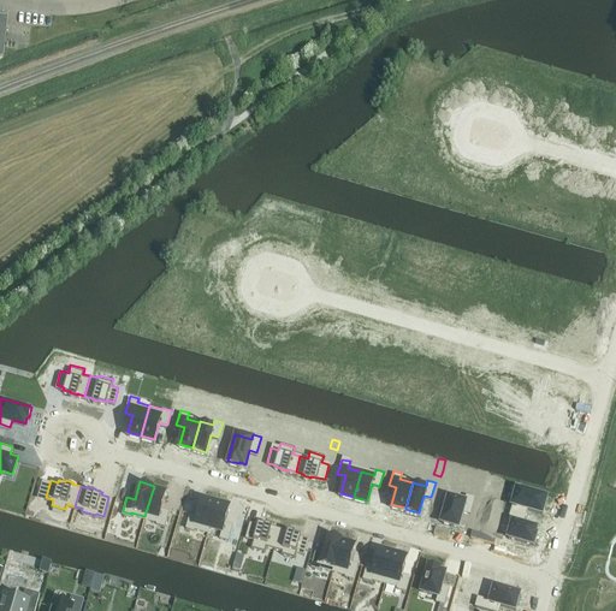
[(154,486),(144,516),(158,520),(157,521),(165,523),(169,509),(161,506),(166,490),(154,486)]
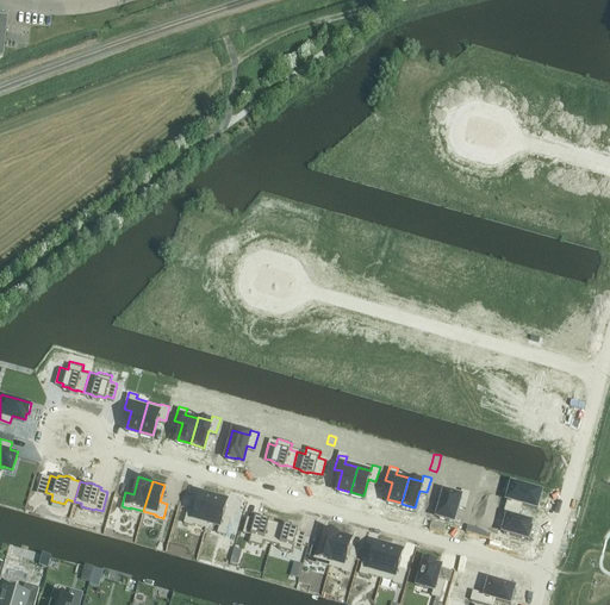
[(508,497),(505,505),(520,509),(522,501),(537,505),(541,490),(516,482),(512,498),(508,497)]
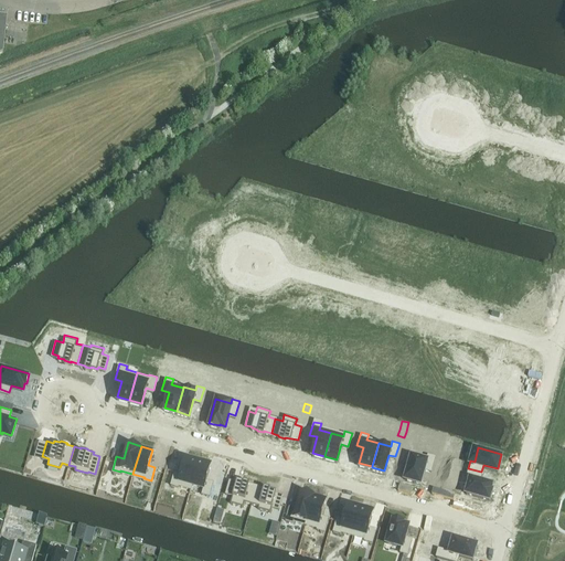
[(412,453),(405,476),(420,480),(425,467),(432,469),(436,454),(428,452),(426,457),(412,453)]
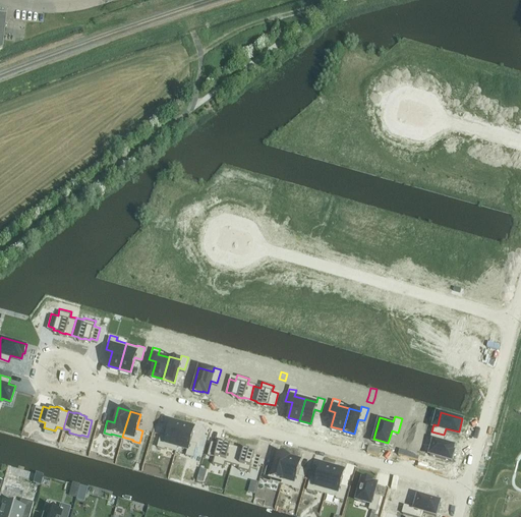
[(161,433),(158,445),(165,447),(165,445),(176,449),(177,445),(183,423),(172,419),(168,434),(161,433)]
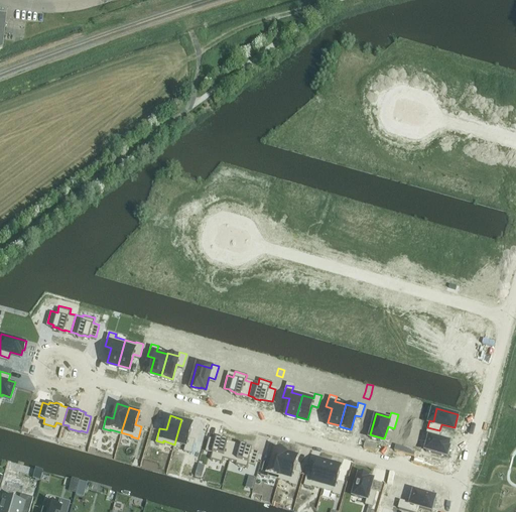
[(181,419),(175,440),(186,443),(184,449),(191,451),(195,438),(188,436),(192,422),(181,419)]
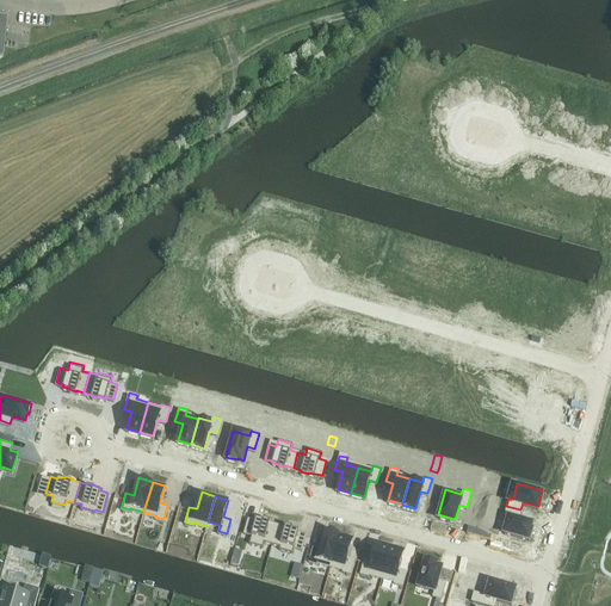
[(477,496),(474,508),(482,511),(486,499),(477,496)]
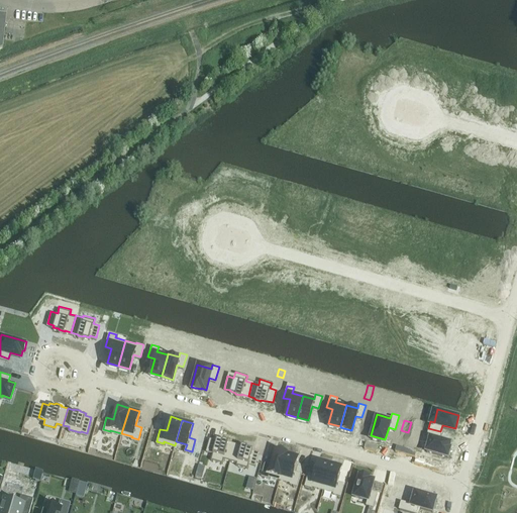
[(430,435),(426,448),(447,454),(450,446),(449,445),(450,440),(439,437),(440,431),(428,428),(426,434),(430,435)]
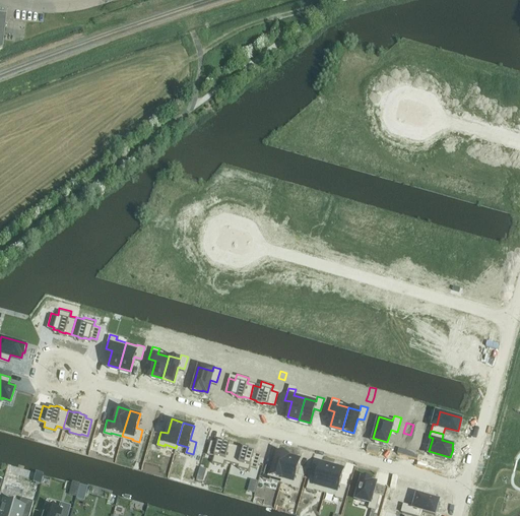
[(211,440),(208,452),(214,454),(212,460),(224,464),(225,459),(232,461),(237,445),(230,443),(231,442),(224,440),(224,441),(218,440),(217,441),(211,440)]
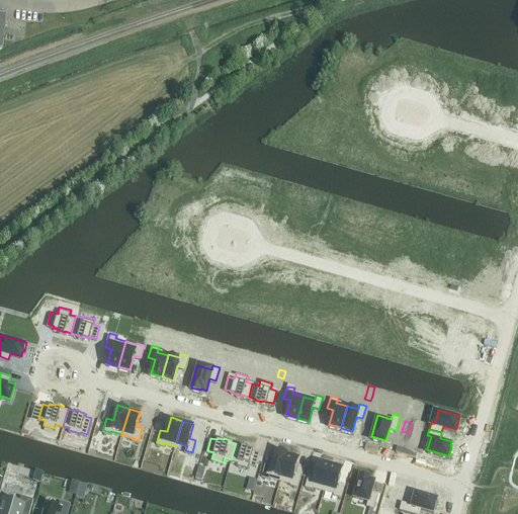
[(236,443),(231,459),(238,461),(237,463),(248,466),(250,462),(256,464),(259,451),(253,450),(254,448),(248,446),(248,445),(243,443),(242,444),(236,443)]
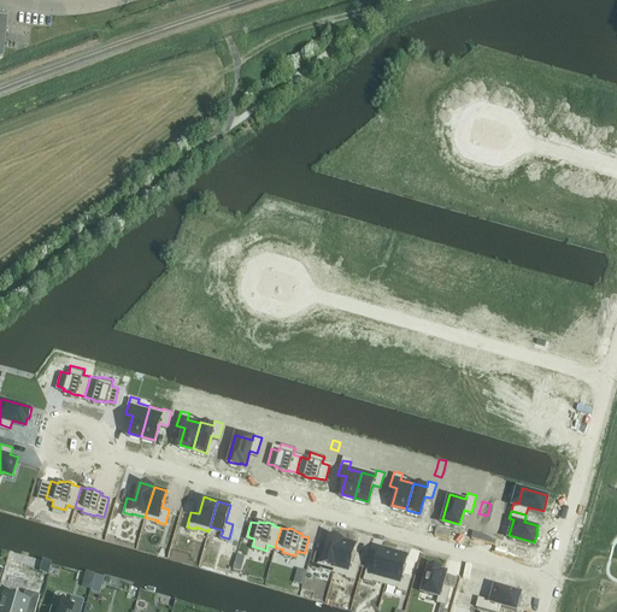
[(317,551),(312,565),(321,568),(321,566),(333,570),(342,539),(329,535),(323,553),(317,551)]
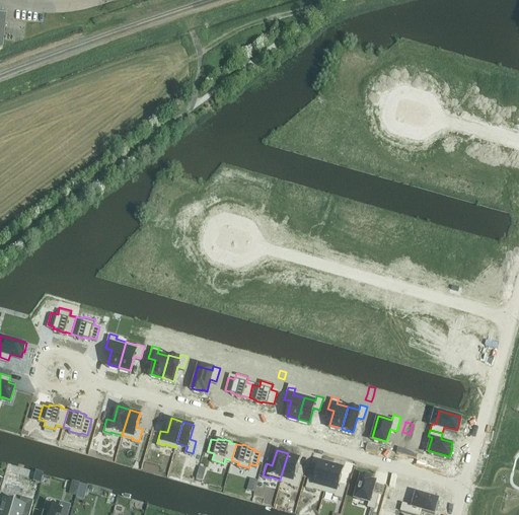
[(288,453),(280,480),(291,483),(291,484),(298,486),(302,473),(295,471),(299,457),(288,453)]
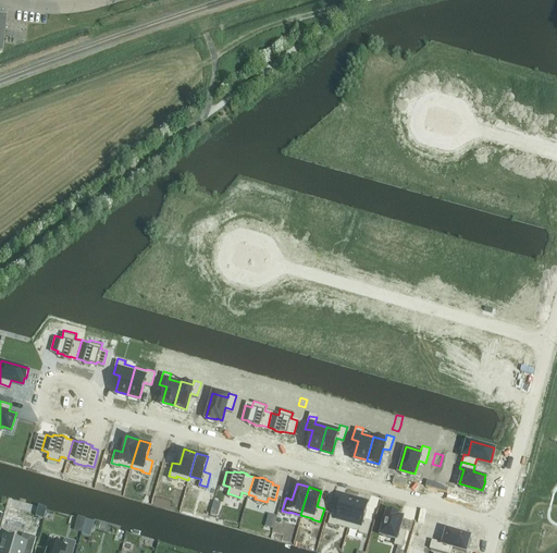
[(332,508),(329,521),(336,524),(336,523),(348,526),(356,498),(344,494),(339,510),(332,508)]
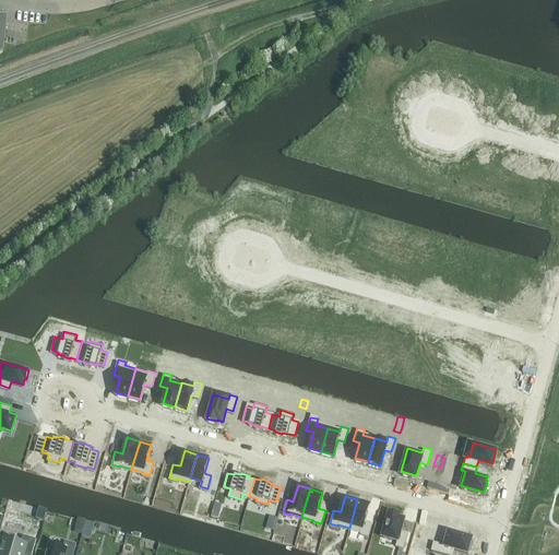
[(357,499),(349,528),(361,530),(360,532),(368,534),(371,520),(365,519),(369,503),(357,499)]
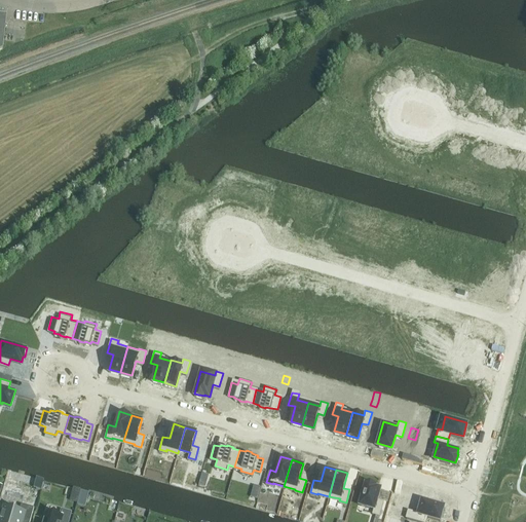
[(44,476),(37,474),(34,484),(41,486),(44,476)]
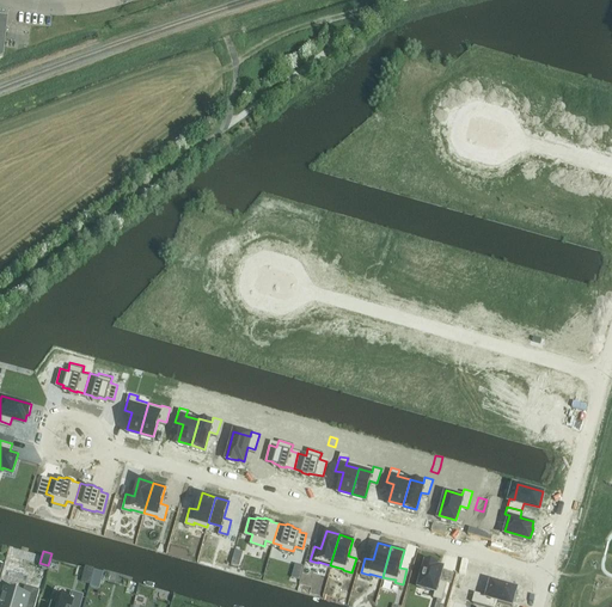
[(426,559),(418,584),(435,589),(433,594),(441,596),(446,581),(439,578),(442,565),(436,564),(438,562),(426,559)]
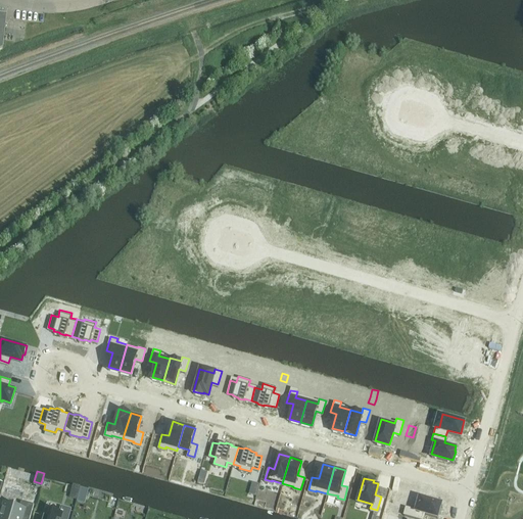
[(81,484),(79,491),(86,493),(88,486),(81,484)]
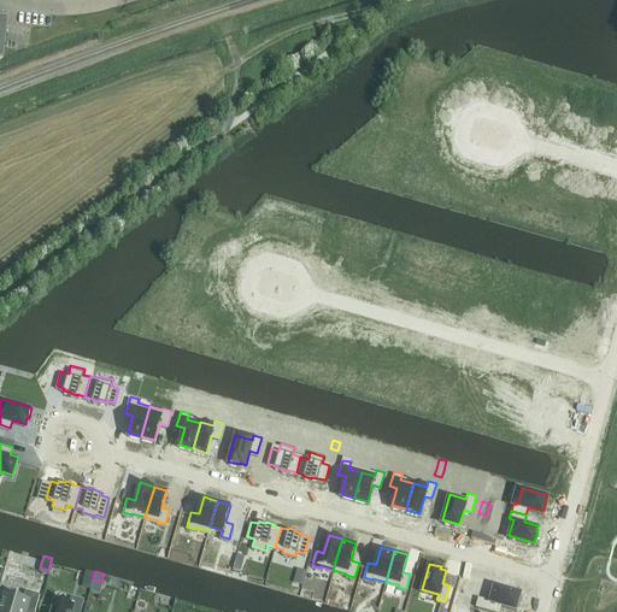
[(487,598),(485,606),(499,611),(501,602),(516,607),(521,590),(495,583),(491,599),(487,598)]
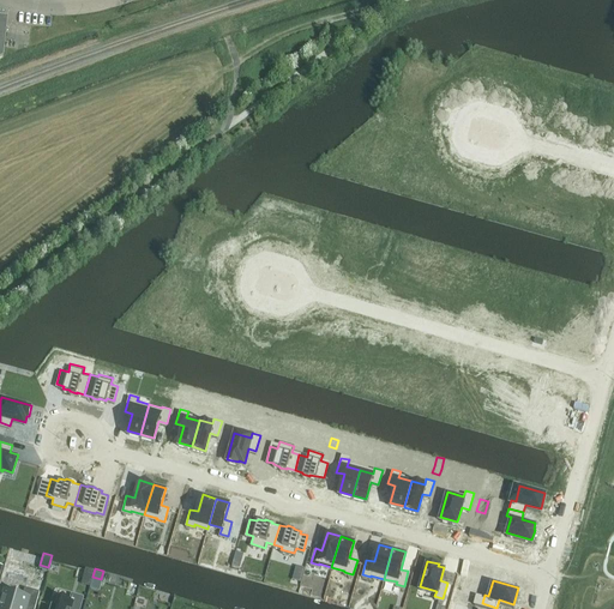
[(25,584),(24,590),(23,591),(23,590),(5,585),(0,601),(0,608),(26,608),(28,603),(35,604),(40,590),(40,589),(25,584)]
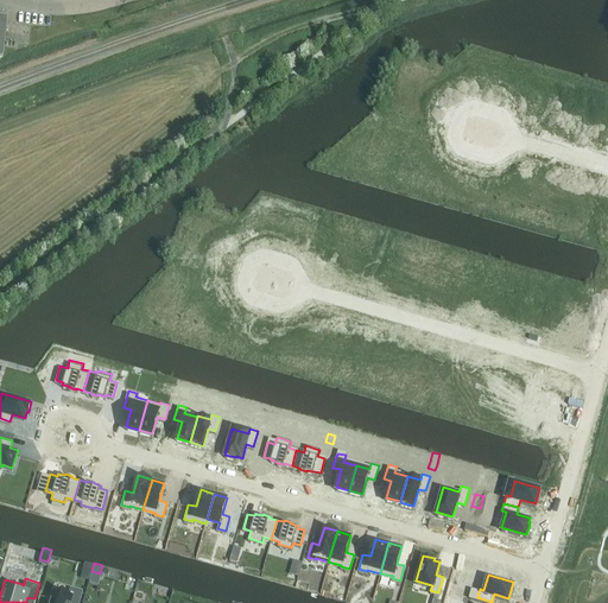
[(55,588),(50,602),(77,602),(82,588),(71,585),(69,592),(55,588)]
